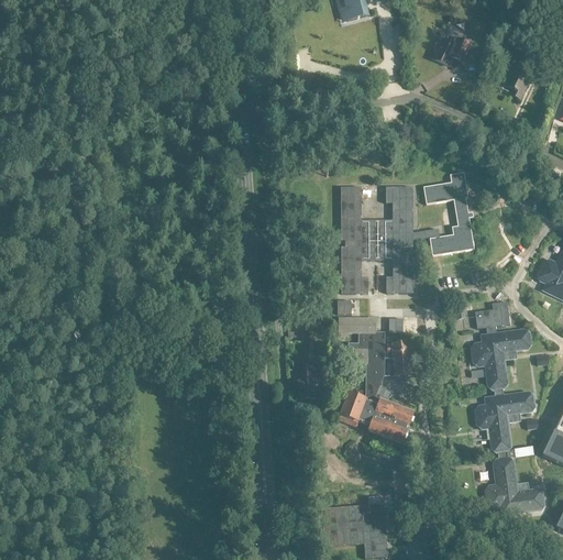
[(370,15),(365,0),(344,0),(346,7),(344,8),(348,20),(368,14),(368,15),(370,15)]
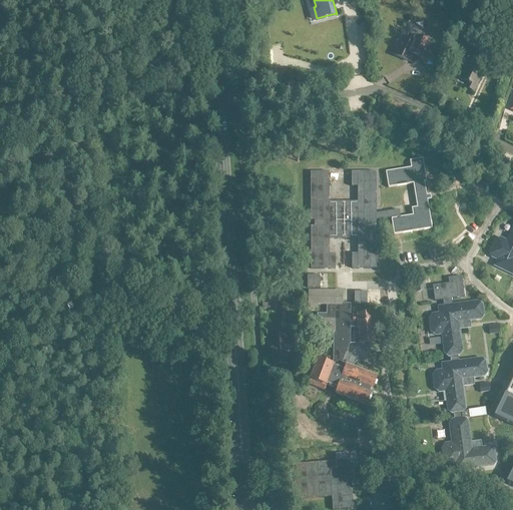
[(281,22),(285,28),(297,21),(293,15),(281,22)]
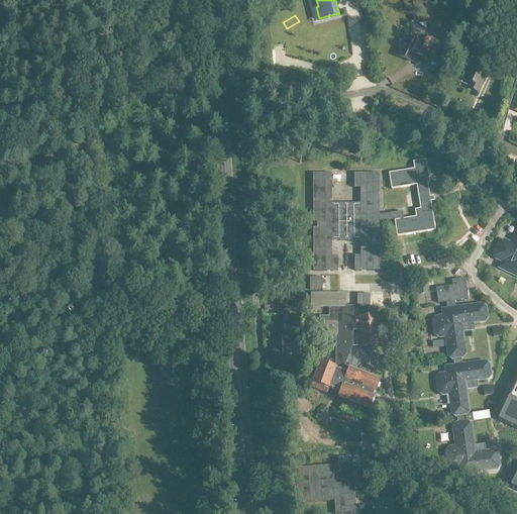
[(420,52),(425,54),(431,40),(418,34),(416,38),(414,39),(407,36),(405,39),(403,39),(401,39),(399,43),(400,45),(402,46),(398,54),(412,61),(416,53),(420,52)]
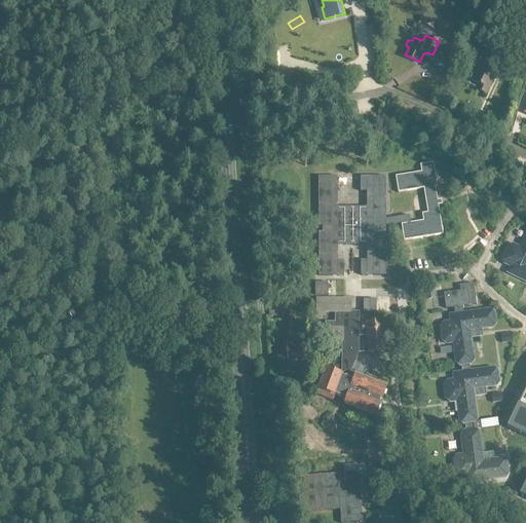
[(320,50),(333,64),(341,55),(328,42),(320,50)]
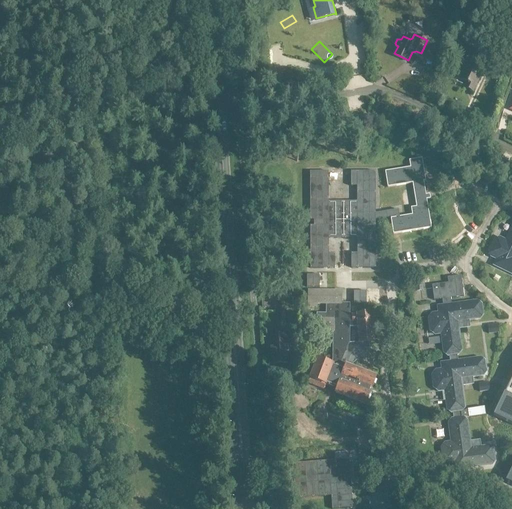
[(448,42),(434,44),(436,54),(449,52),(448,42)]
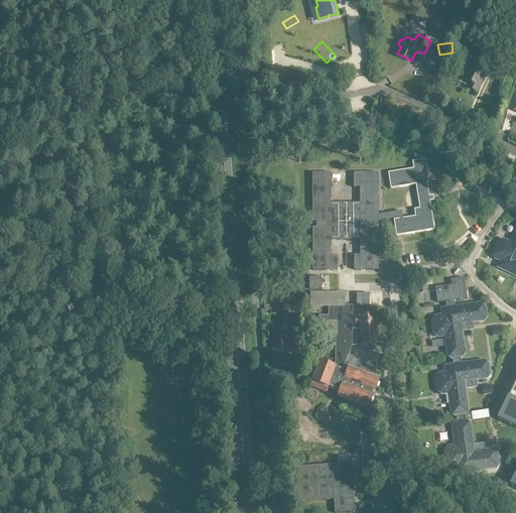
[(485,49),(481,59),(474,55),(464,77),(471,80),(468,86),(476,90),(493,52),(485,49)]
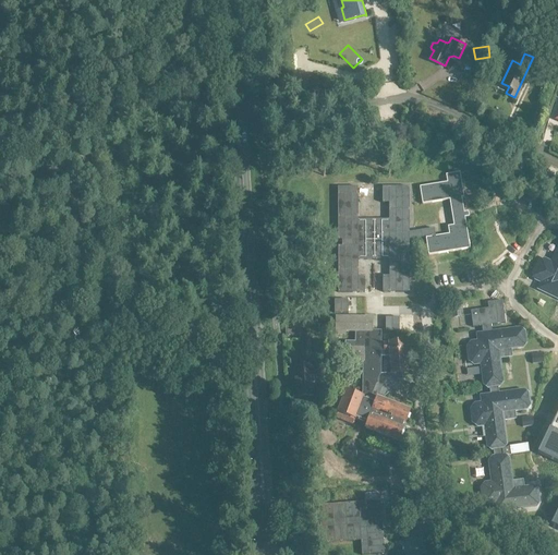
[(457,165),(443,166),(444,175),(419,178),(420,192),(459,189),(457,165)]
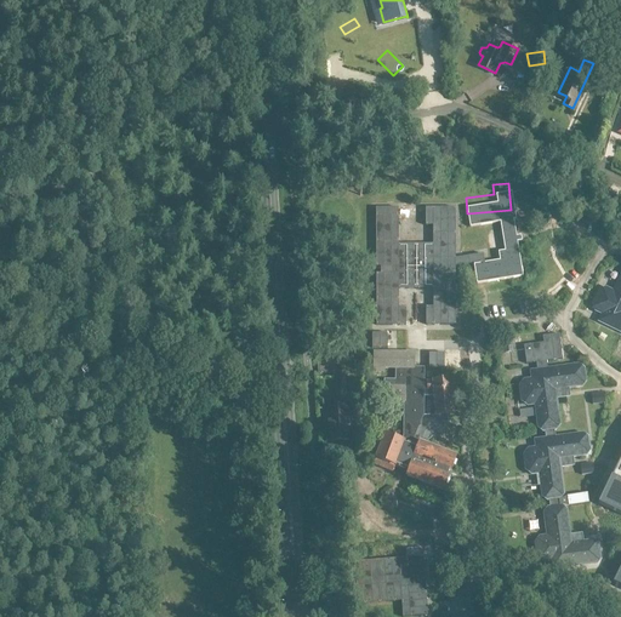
[(571,240),(573,251),(585,250),(584,239),(571,240)]
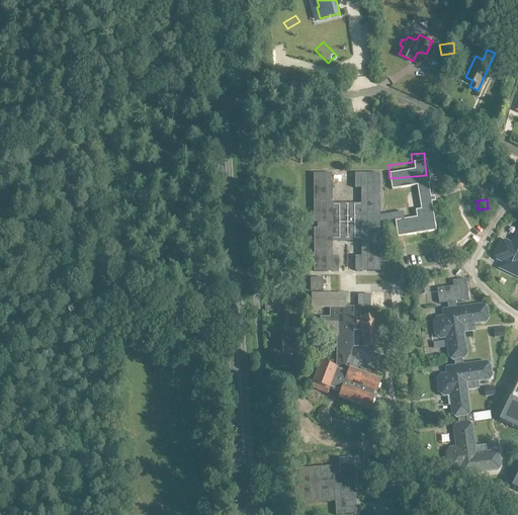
[(418,201),(418,230),(464,230),(464,201),(418,201)]
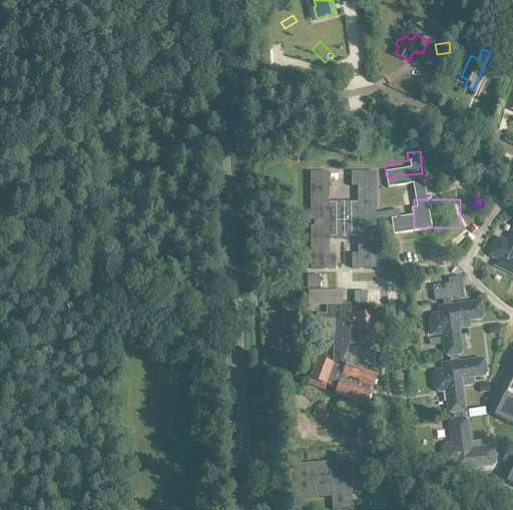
[(332,256),(332,280),(362,280),(362,256),(361,256),(361,228),(362,228),(362,204),(332,204),(332,228),(332,256)]
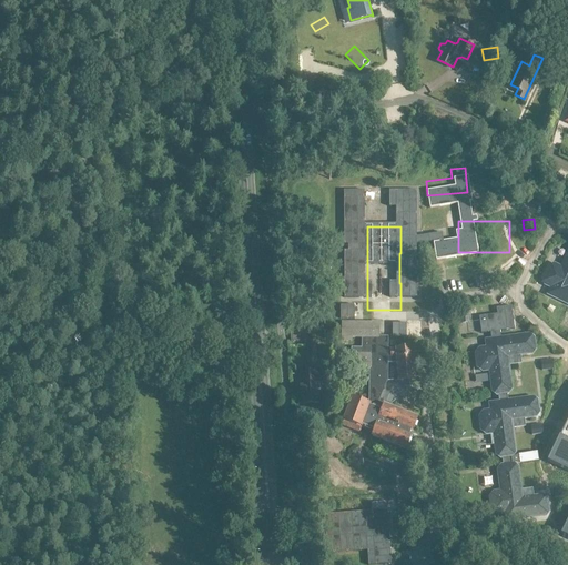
[(412,238),(406,244),(412,248),(416,242),(412,238)]
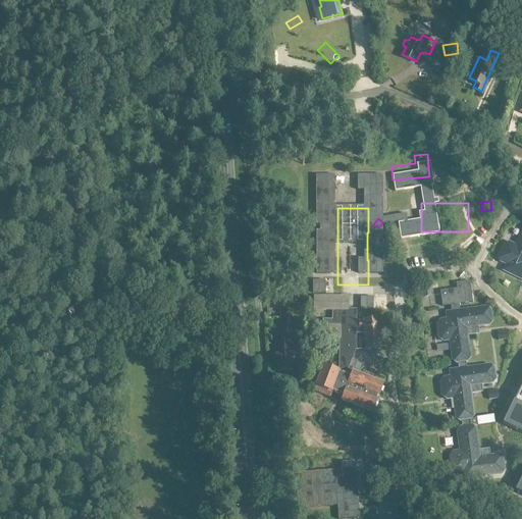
[(521,220),(520,220),(509,249),(500,246),(493,261),(521,272),(521,220)]
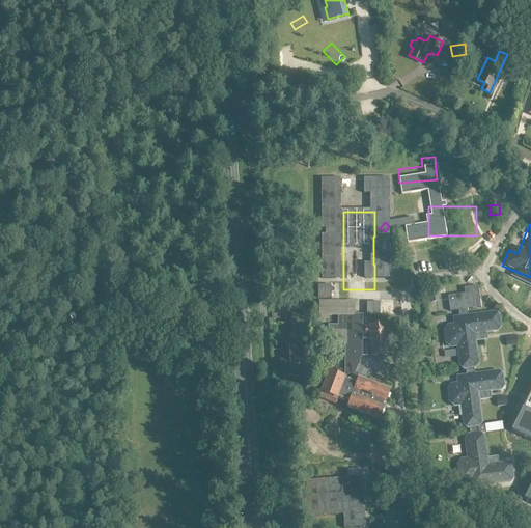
[(385,274),(389,281),(397,278),(394,270),(385,274)]
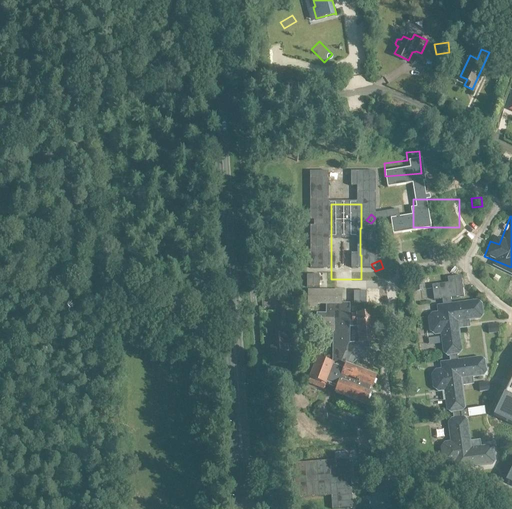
[(430,330),(430,355),(461,355),(460,330),(460,303),(461,278),(430,278),(430,303),(430,330)]
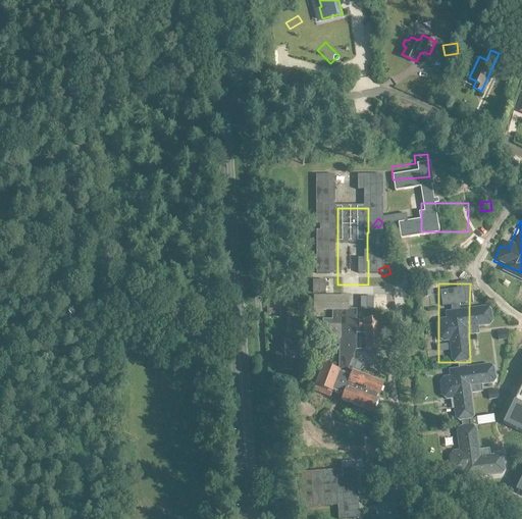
[(249,305),(257,304),(254,288),(246,289),(249,305)]
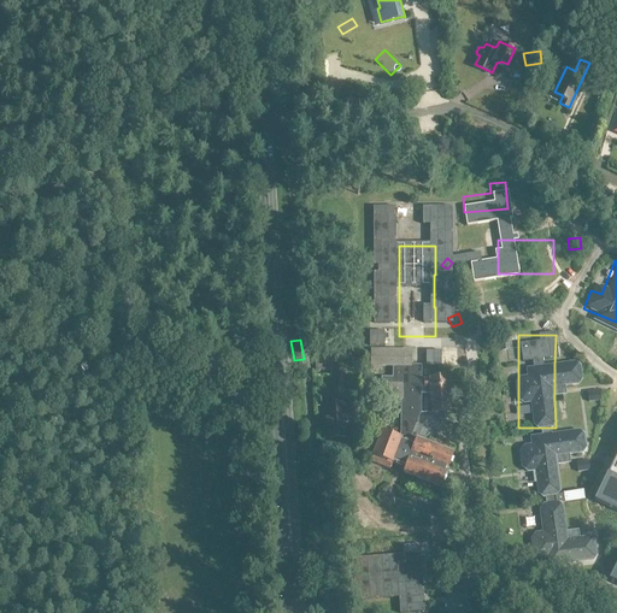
[(446,417),(446,410),(433,411),(430,384),(424,385),(421,385),(421,363),(412,364),(412,348),(371,347),(370,366),(381,366),(381,363),(393,364),(393,376),(382,376),(382,382),(374,382),(372,379),(363,379),(362,398),(401,398),(400,431),(399,435),(382,429),(381,431),(376,429),(368,449),(374,452),(370,459),(391,466),(392,461),(405,466),(404,471),(440,485),(446,470),(445,470),(445,466),(447,466),(453,451),(417,437),(419,434),(424,435),(440,422),(440,417),(446,417)]
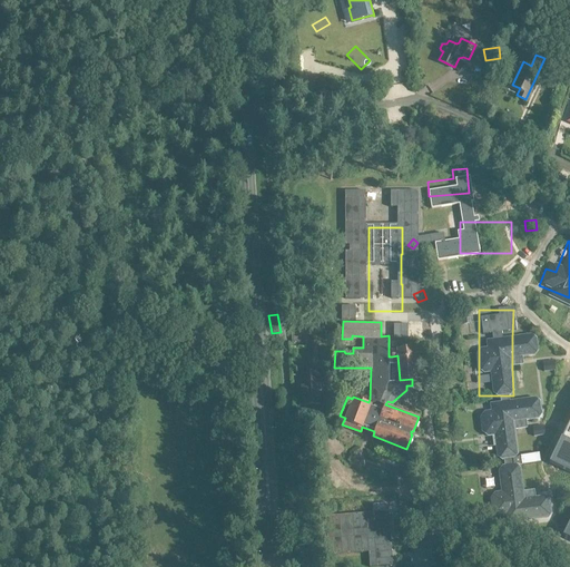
[(400,380),(412,379),(416,379),(414,354),(421,354),(420,345),(410,345),(410,342),(401,343),(402,345),(392,346),(392,357),(397,355),(400,380)]
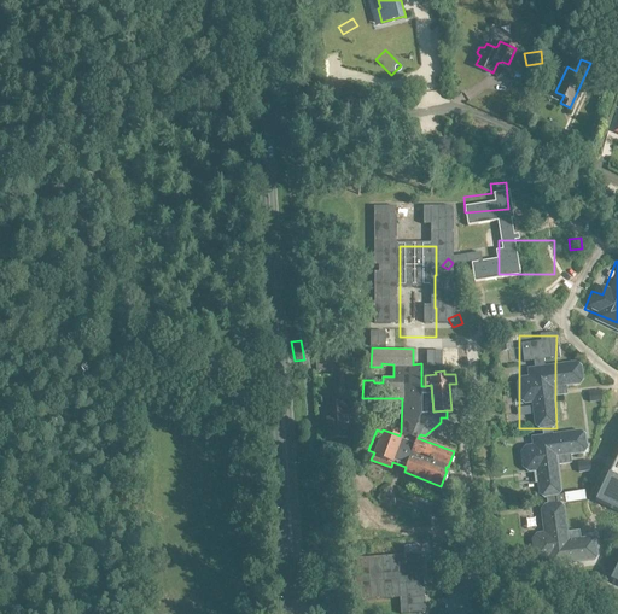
[(502,403),(507,408),(513,401),(508,396),(502,403)]
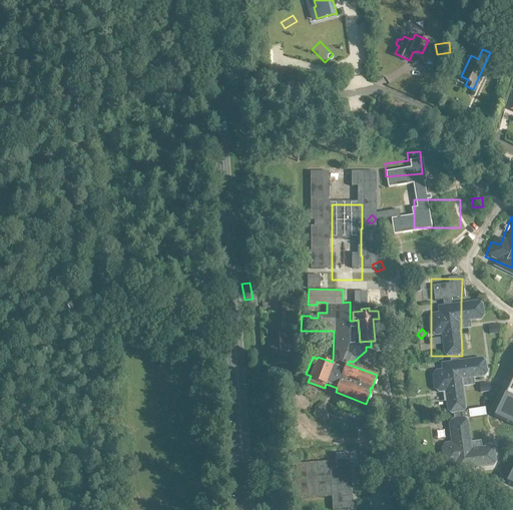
[(441,361),(441,365),(442,368),(436,369),(432,374),(434,387),(439,391),(445,390),(447,409),(452,412),(463,411),(466,406),(463,384),(474,383),(473,377),(484,375),(488,370),(486,359),(481,356),(441,361)]
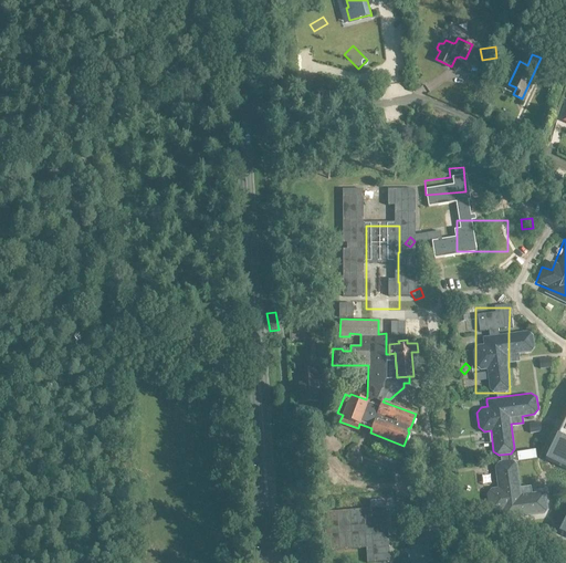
[(541,419),(530,421),(531,430),(542,429),(541,419)]
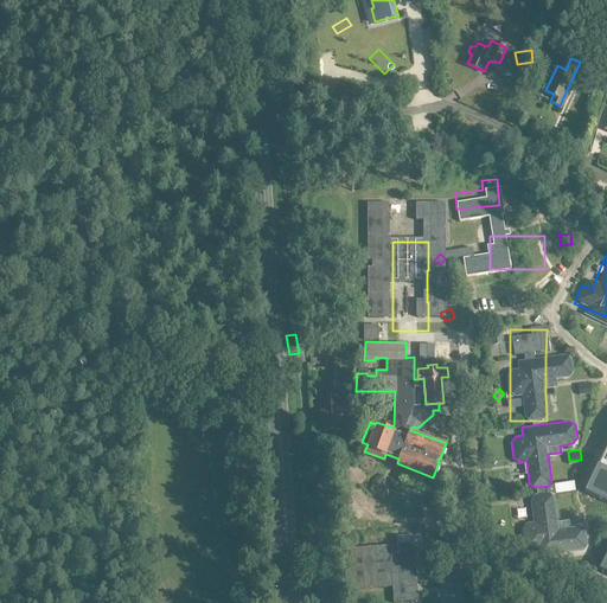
[(574,489),(573,480),(553,482),(555,493),(574,489)]
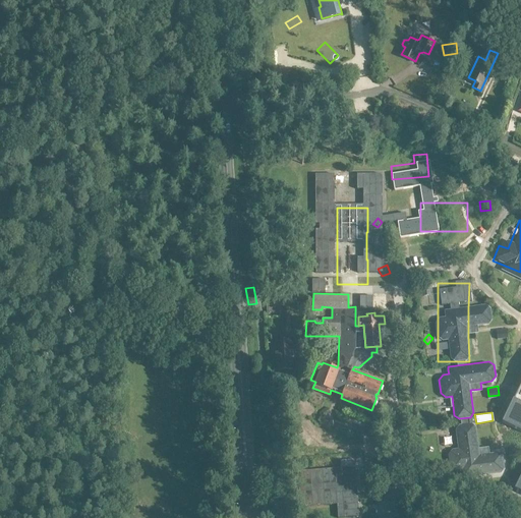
[(471,422),(459,423),(455,428),(458,447),(452,448),(448,454),(450,466),(455,470),(461,470),(462,476),(501,471),(504,466),(503,455),(498,451),(488,452),(488,446),(478,447),(475,425),(471,422)]
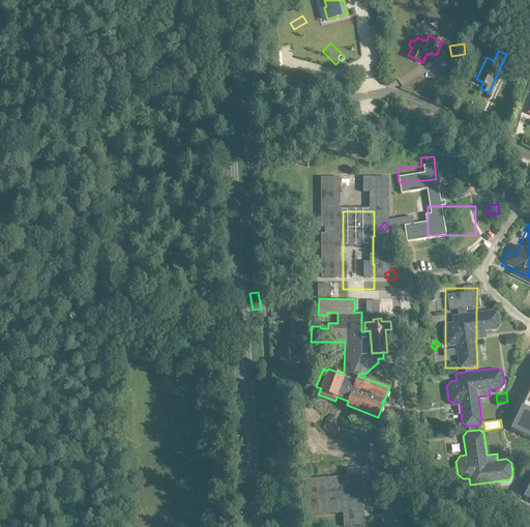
[(364,491),(364,450),(310,449),(313,491),(364,491)]
